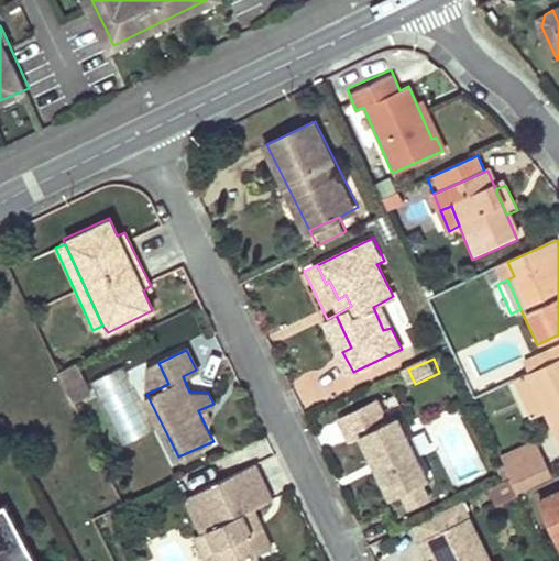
[(558,359),(541,367),(557,403),(558,406),(558,359)]
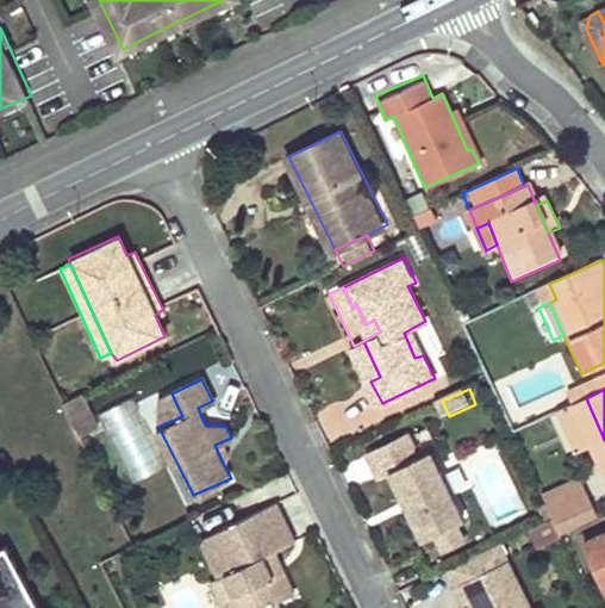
[(569,405),(586,398),(582,390),(566,398),(569,405)]
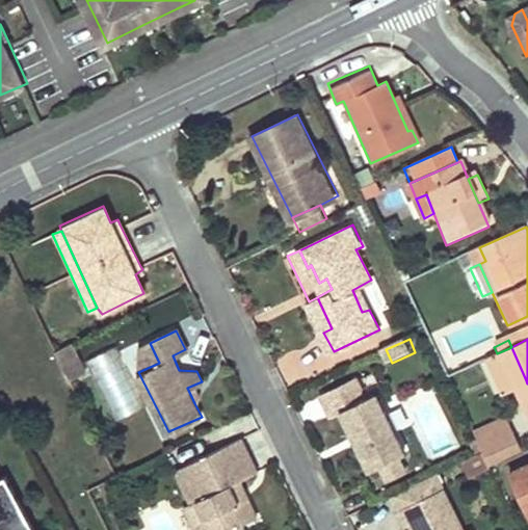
[(89,372),(74,341),(56,350),(72,381),(89,372)]
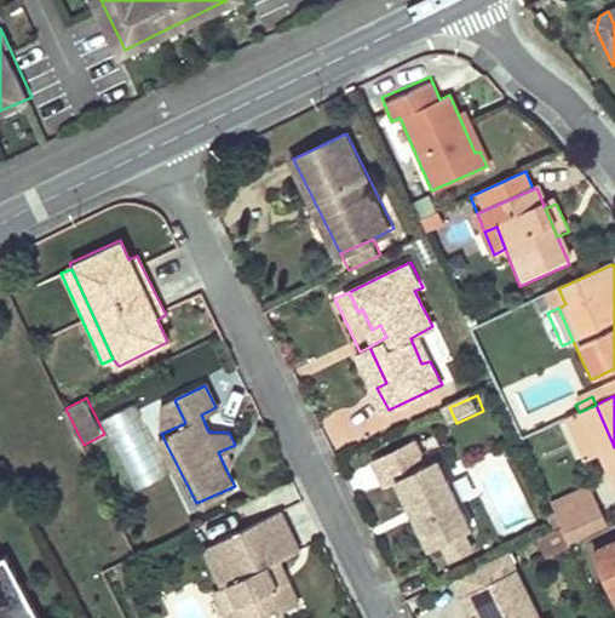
[(161,434),(185,423),(174,400),(161,405),(161,434)]
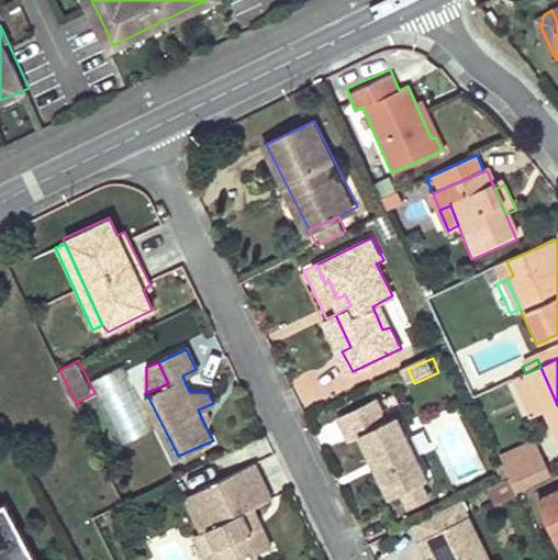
[(540,367),(525,373),(540,409),(556,402),(540,367)]
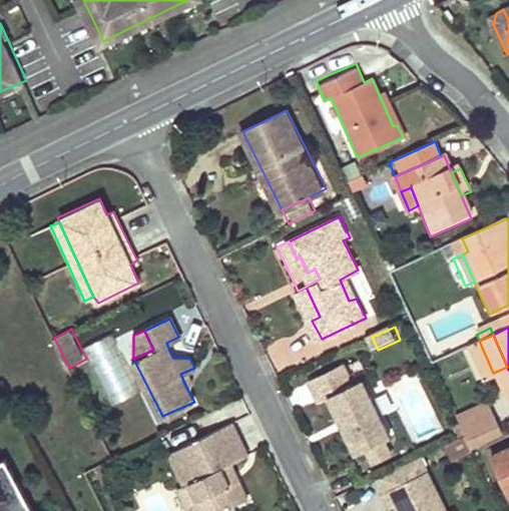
[(116,338),(86,353),(114,411),(145,397),(116,338)]
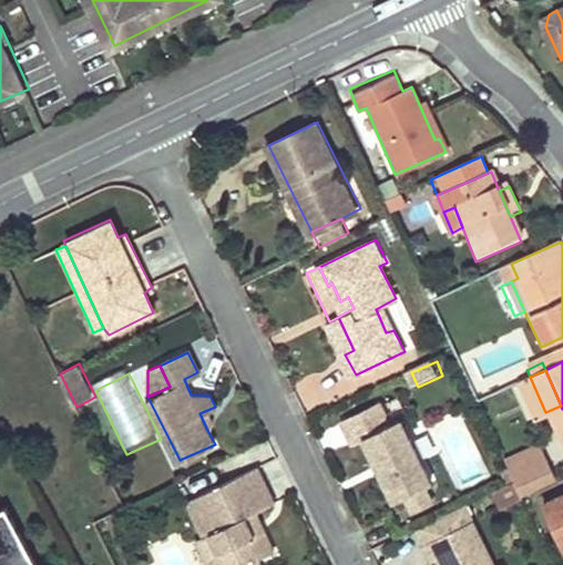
[(395,424),(385,401),(344,421),(354,444),(366,439),(395,499),(407,492),(430,481),(438,478),(407,418),(395,424)]
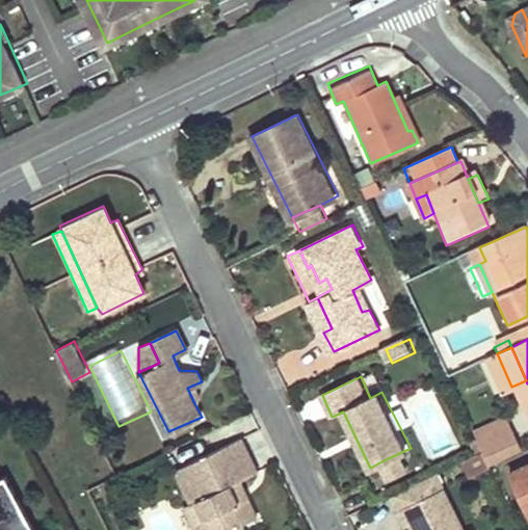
[(194,403),(199,392),(194,385),(187,388),(194,403)]
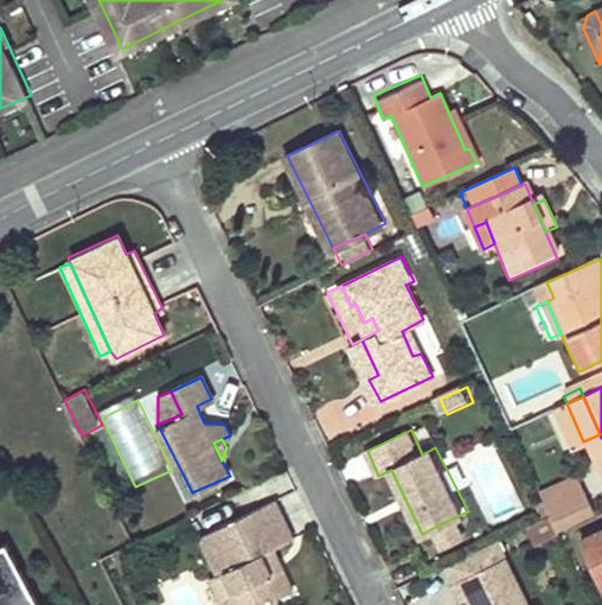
[(590,484),(584,470),(544,488),(550,501),(590,484)]
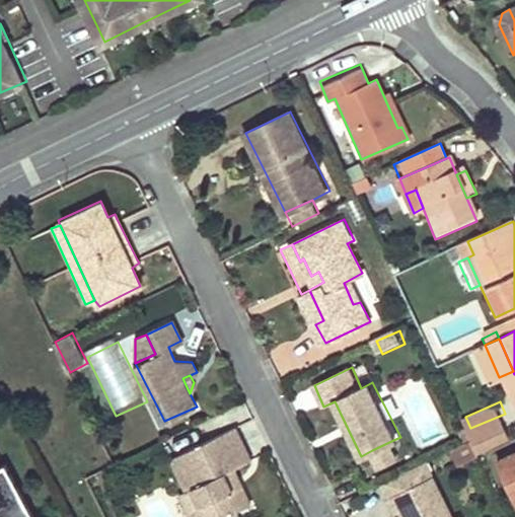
[(514,434),(505,414),(470,428),(475,438),(482,451),(514,436),(514,434)]
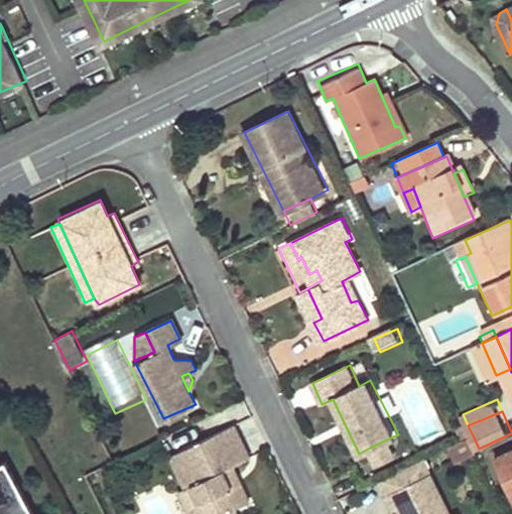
[(250,459),(235,425),(171,456),(186,487),(193,484),(207,513),(214,513),(234,505),(247,499),(239,481),(229,485),(222,471),(232,466),(250,459)]
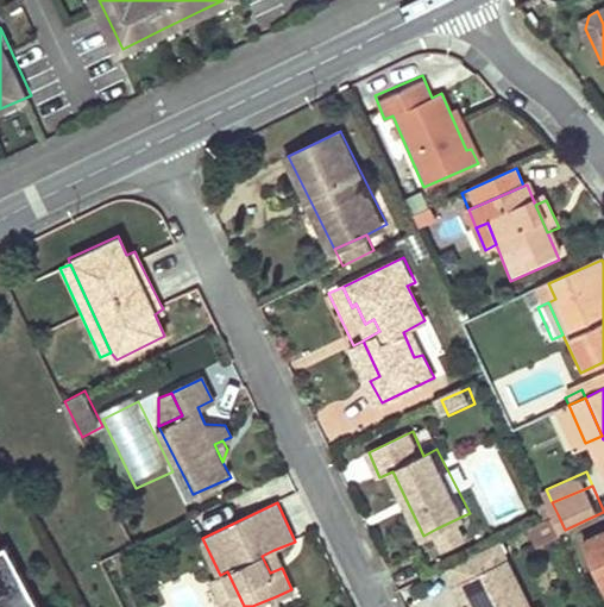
[(445,545),(471,534),(461,517),(436,529),(445,545)]
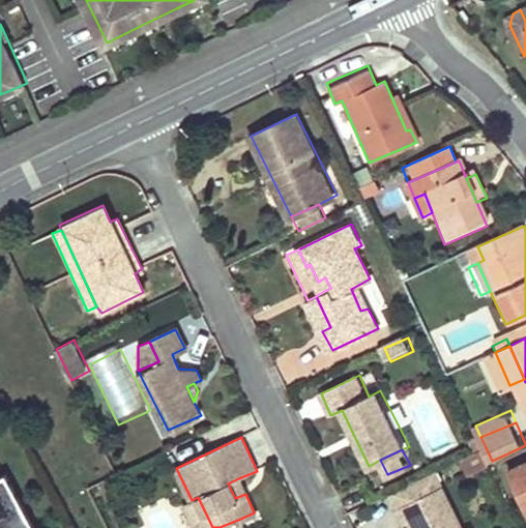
[(525,463),(514,469),(525,494),(525,463)]
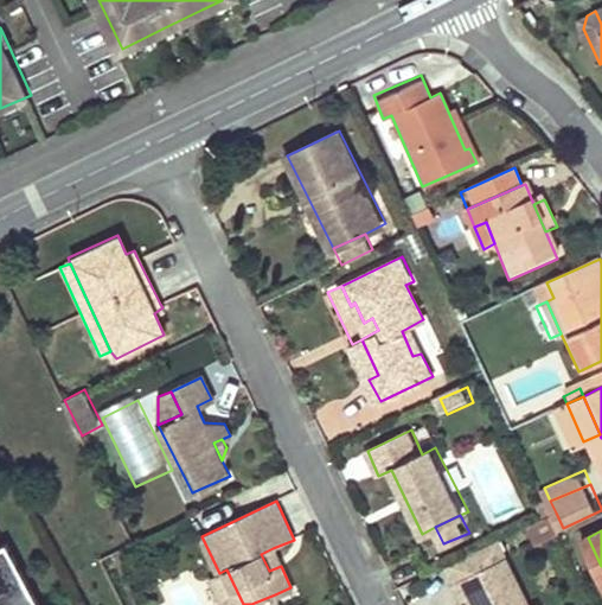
[(0,545),(0,604),(23,604),(38,597),(8,541),(0,545)]
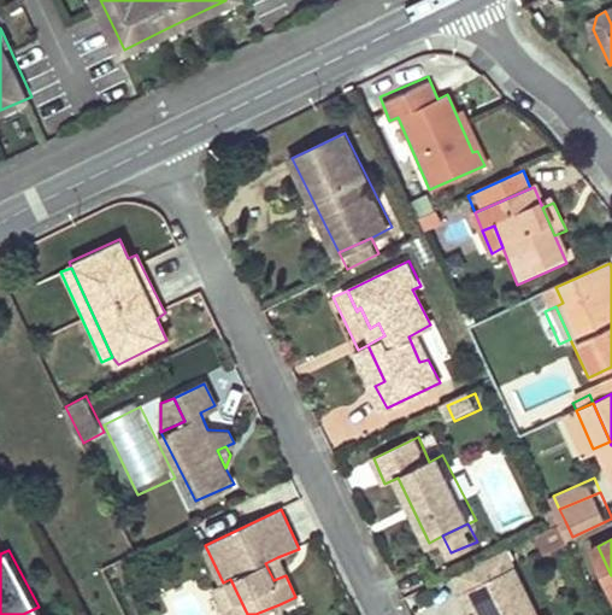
[(286,575),(277,557),(265,563),(274,580),(286,575)]
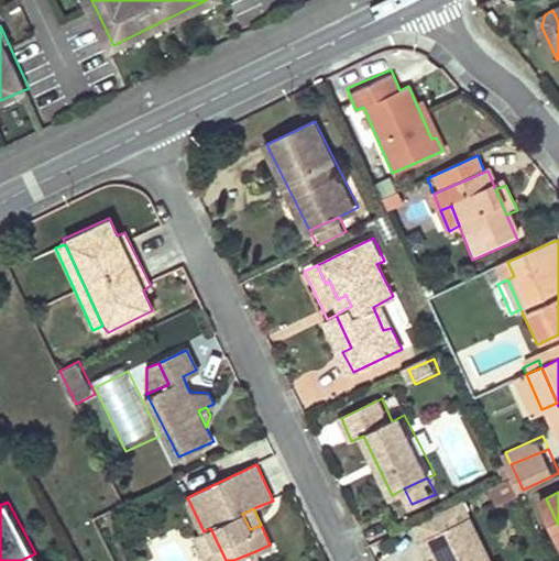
[(489,560),(488,560),(467,518),(424,539),(431,557),(439,553),(442,560),(495,560),(495,559),(489,560)]
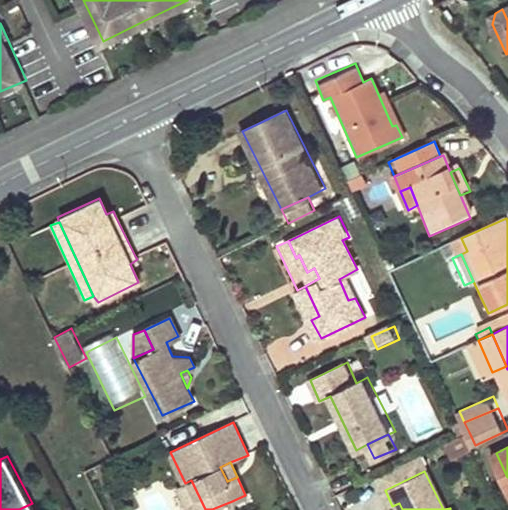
[(191,509),(235,509),(232,501),(212,509),(205,509),(191,480),(185,483),(180,485),(191,509)]
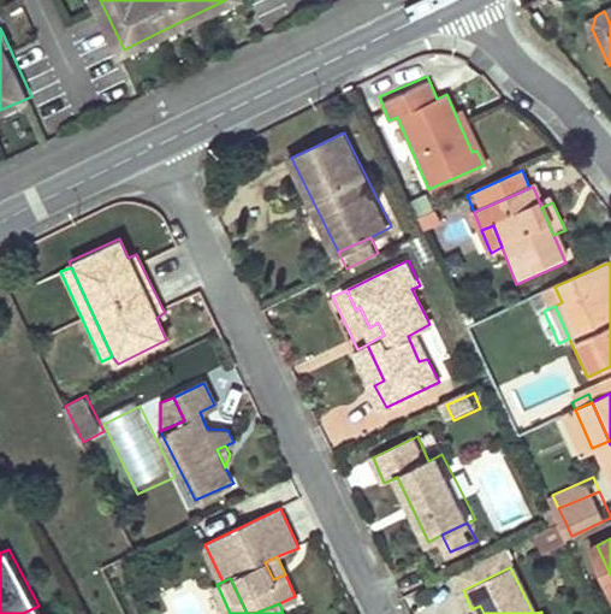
All buildings are outlined.
